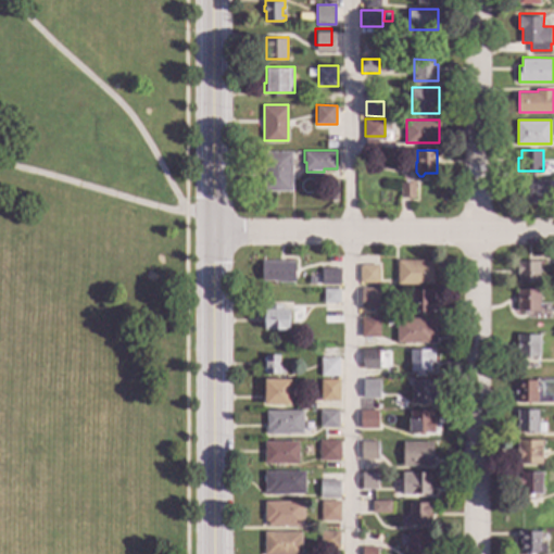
[(293,190),(264,189),(264,151),(293,151),(293,190)]
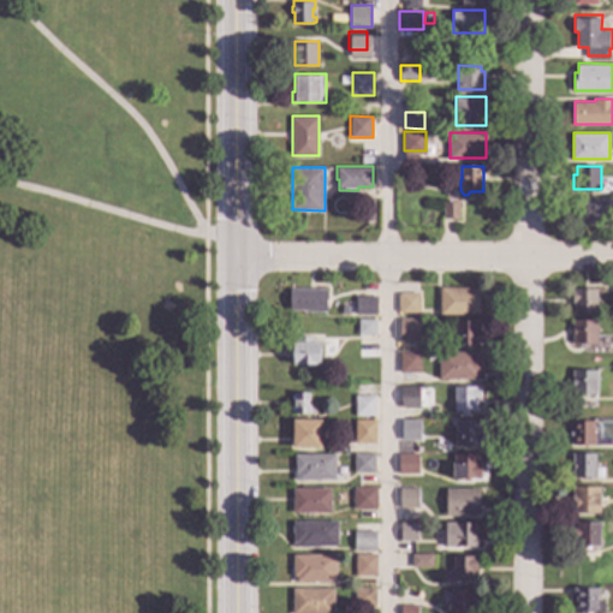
[(612,224),(572,224),(572,198),(612,198),(612,224)]
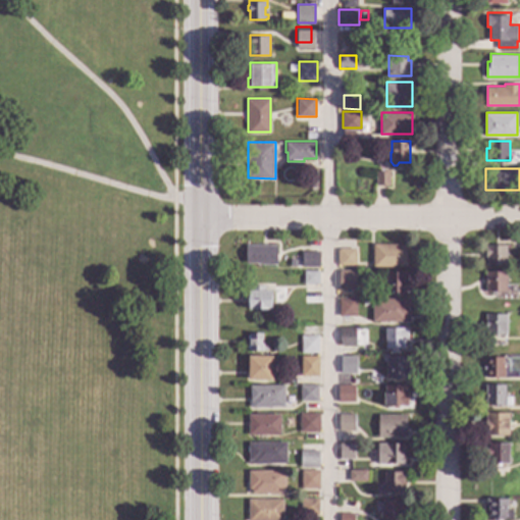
[(391,185),(377,185),(377,170),(391,170),(391,185)]
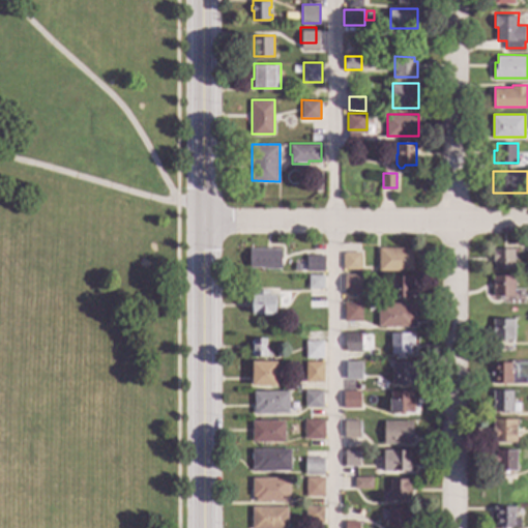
[(413,270),(380,270),(380,246),(413,247),(413,270)]
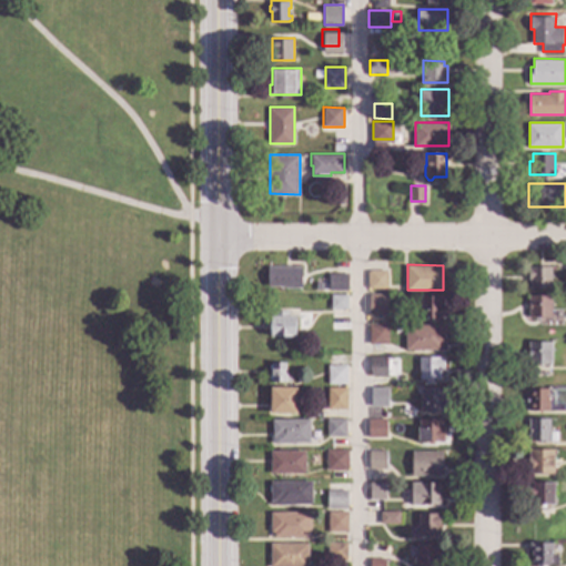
[(302,286),(269,286),(269,265),(302,265),(302,286)]
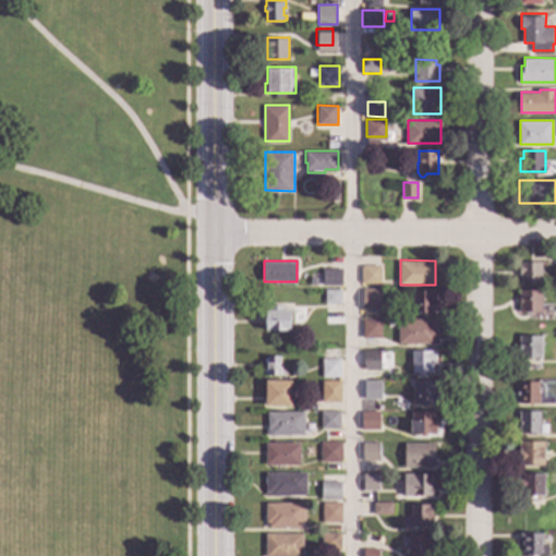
[(542,282),(521,282),(521,273),(519,273),(519,264),(521,264),(521,262),(542,262),(542,282)]
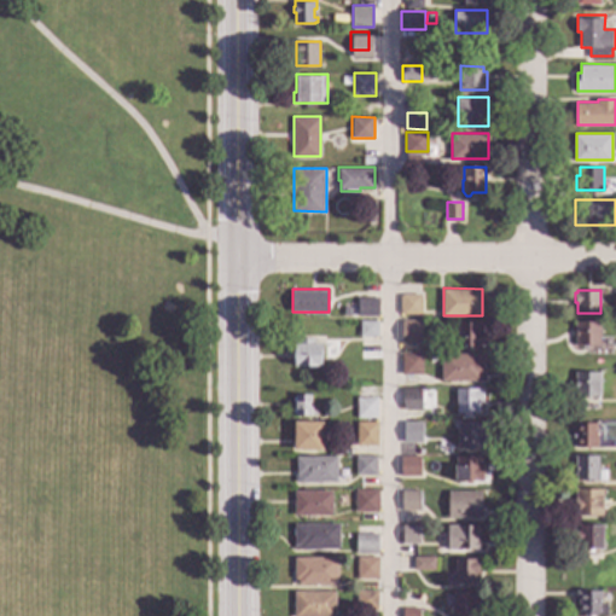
[(422,313),(402,313),(402,294),(422,294),(422,313)]
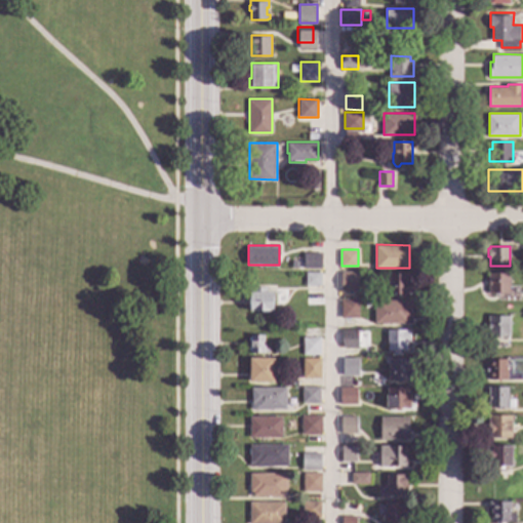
[(323,268),(306,268),(306,251),(323,251),(323,268)]
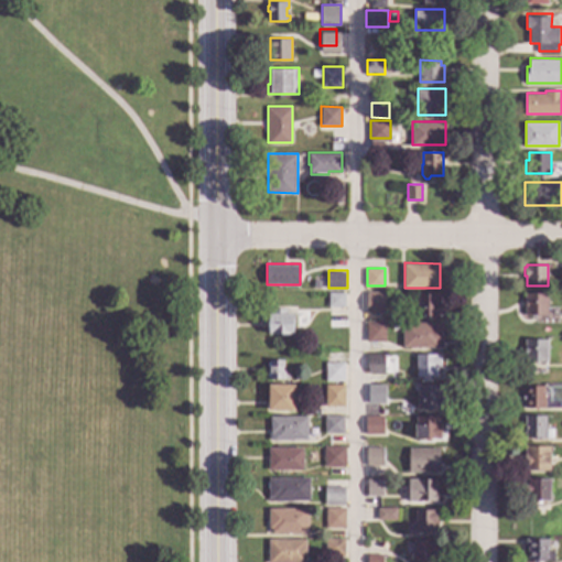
[(386,313),(368,313),(368,291),(386,291),(386,313)]
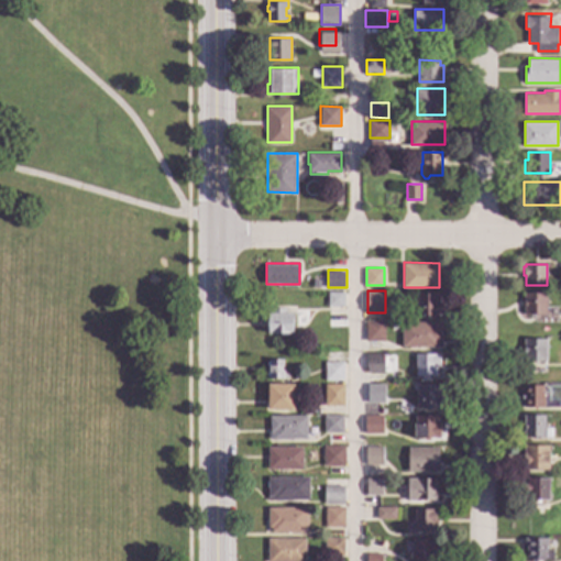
[(344,305),(329,305),(329,292),(344,292),(344,305)]
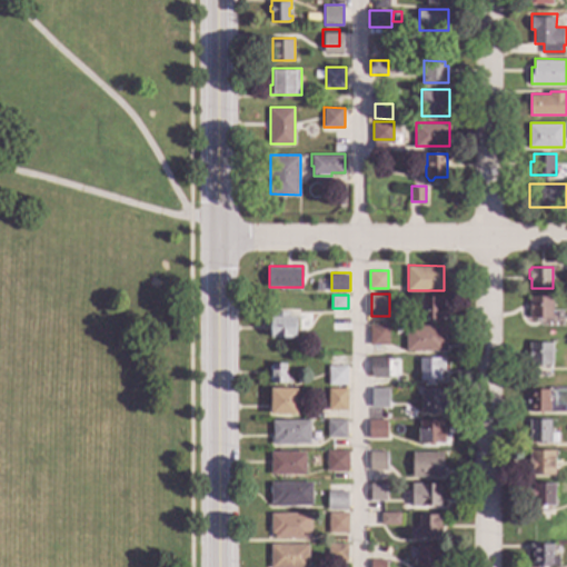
[(554,317),(530,317),(530,295),(554,295),(554,317)]
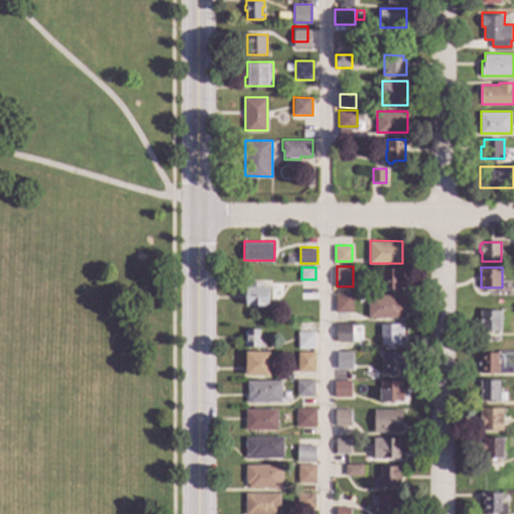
[(401,287),(383,287),(383,268),(401,268),(401,287)]
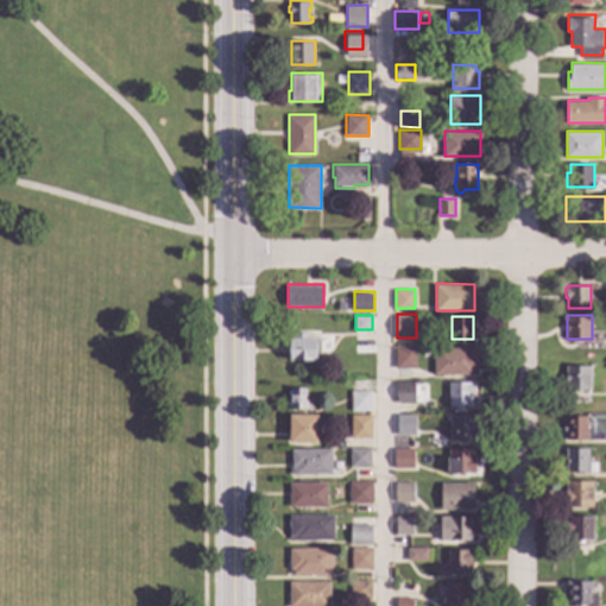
[(309,338),(317,338),(316,359),(291,359),(291,333),(310,333),(309,338)]
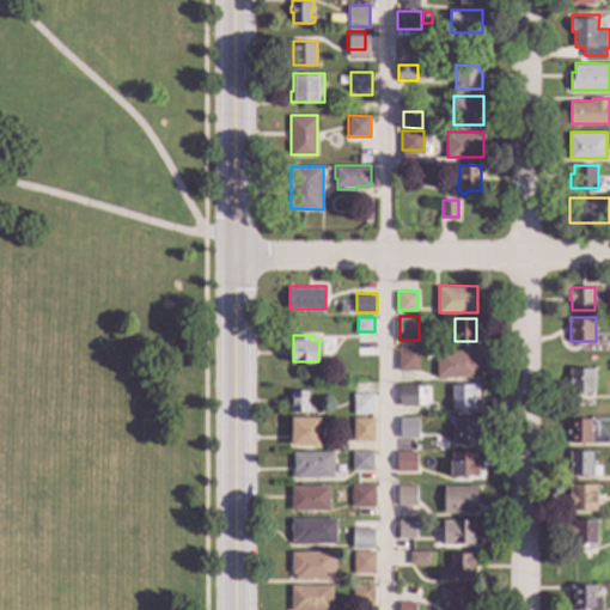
[(419,370),(398,370),(398,351),(419,351),(419,370)]
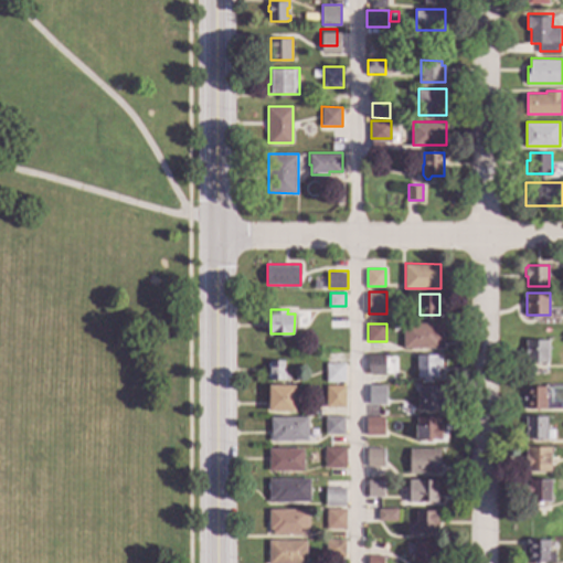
[(444,347),(405,347),(405,324),(444,324),(444,347)]
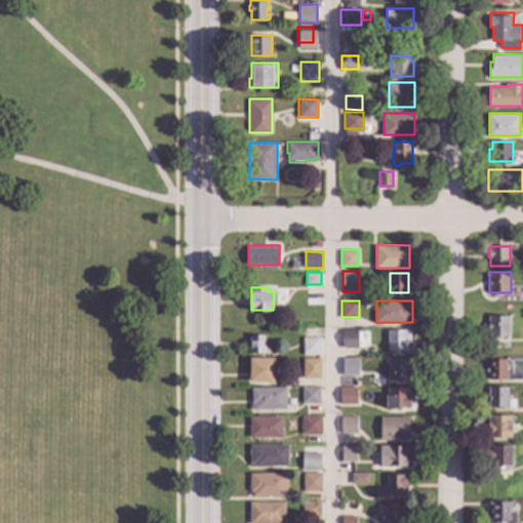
[(511,335),(489,335),(489,315),(512,315),(511,335)]
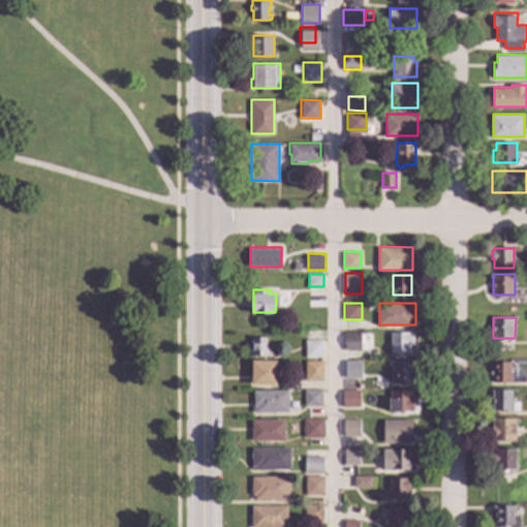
[(362,349),(346,349),(346,332),(362,332),(362,349)]
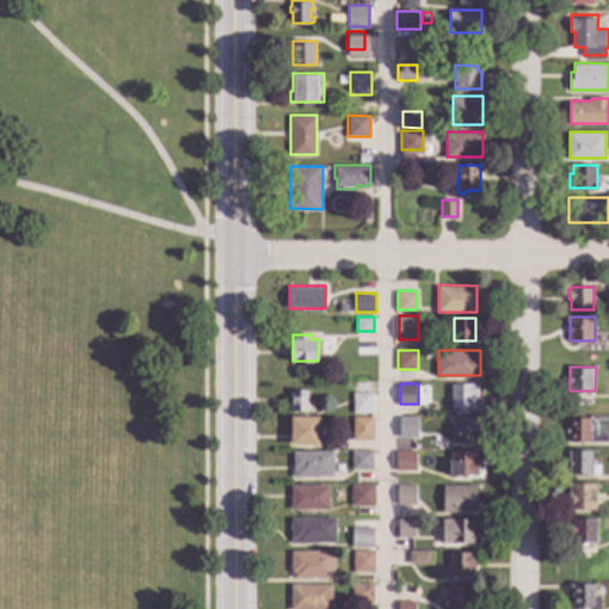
[(478,397),(474,397),(474,406),(453,406),(453,383),(478,383),(478,397)]
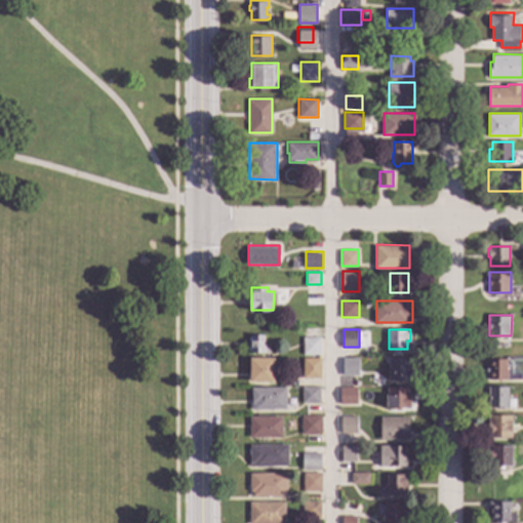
[(265,346),(270,346),(270,352),(251,352),(251,334),(265,334),(265,346)]
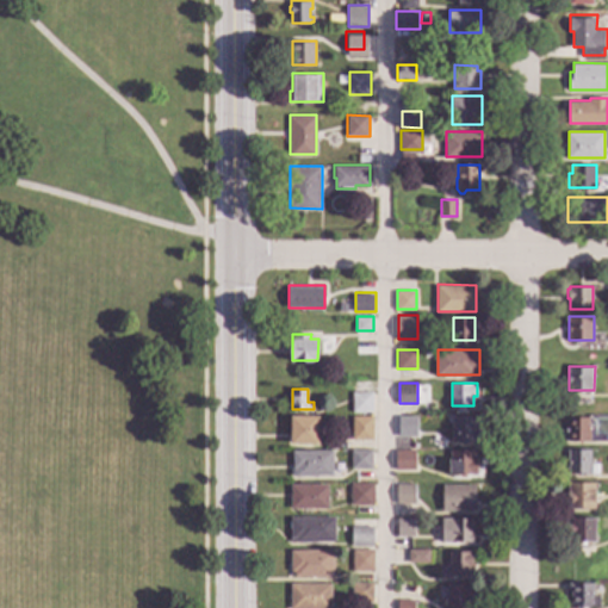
[(372,410),(354,410),(354,398),(372,399),(372,410)]
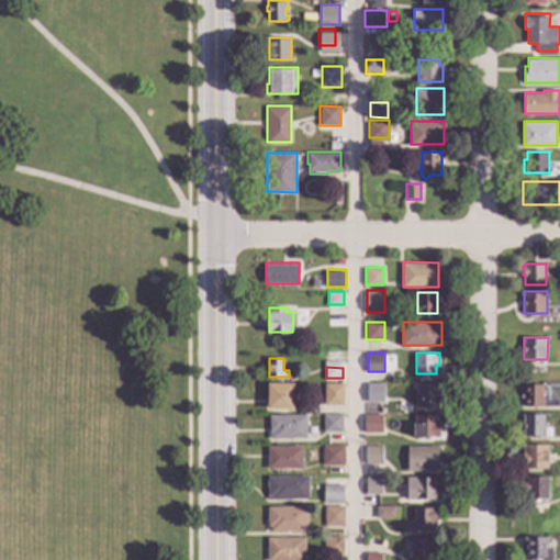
[(294,409),(269,407),(269,382),(294,382),(294,409)]
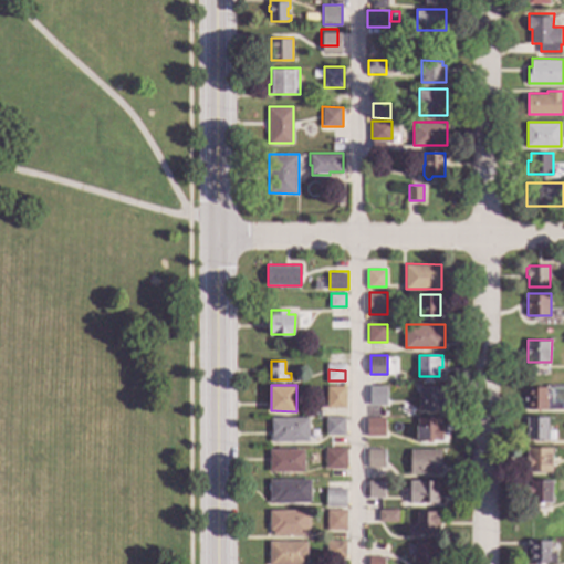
[(346,407),(327,407),(329,385),(346,385),(346,407)]
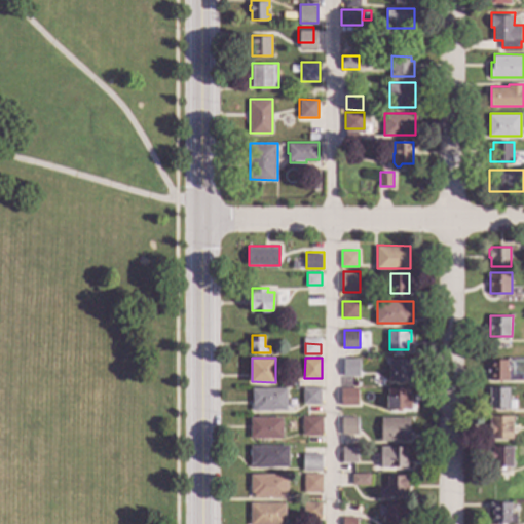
[(360,369),(344,369),(344,359),(360,359),(360,369)]
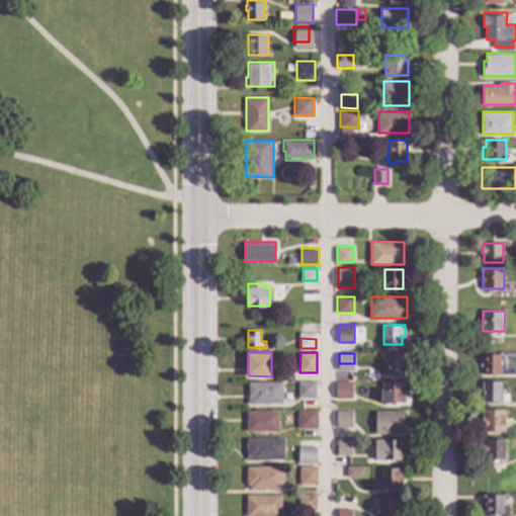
[(406,362),(409,362),(409,374),(385,374),(385,353),(406,353),(406,362)]
